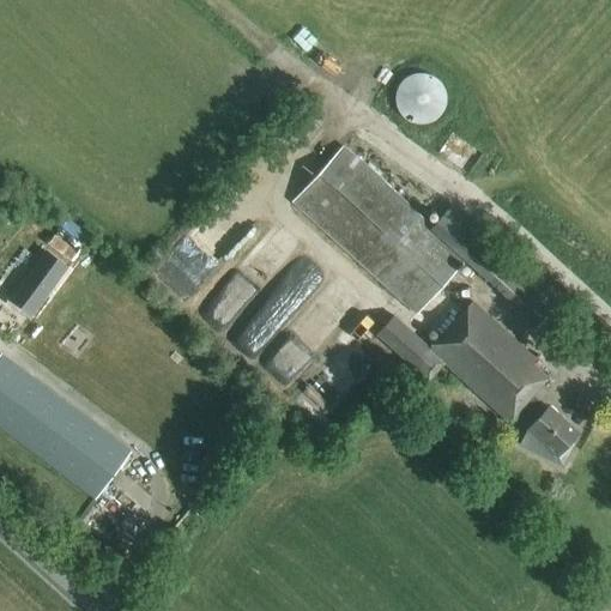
[(422,122),(429,121),(435,119),(440,114),(443,109),(446,104),(447,97),(447,90),(443,84),(439,78),(434,73),(427,72),(422,71),(416,72),(410,74),(404,78),(399,84),(397,91),(395,97),(397,104),(399,109),(403,114),(407,119),(415,121),(422,122)]
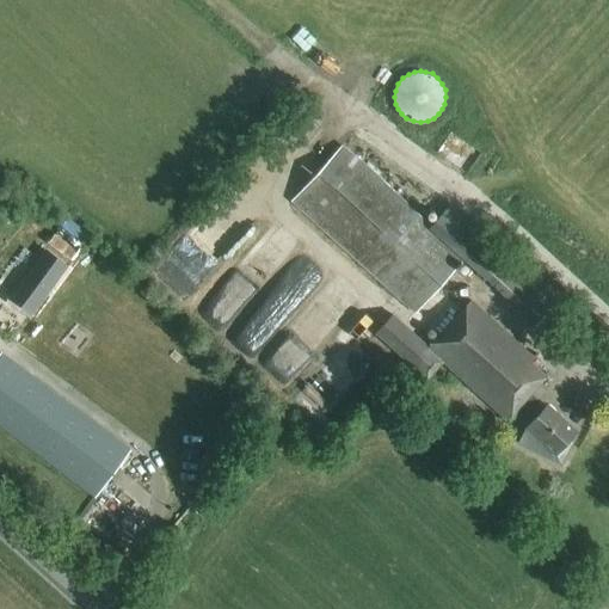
[(416,312),(462,262),(428,229),(430,227),(343,148),(295,202),(416,312)]
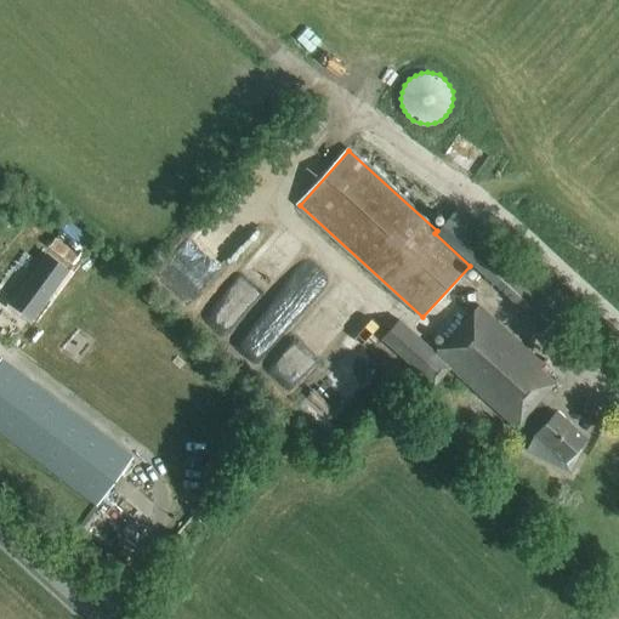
[(196,301),(223,257),(188,236),(160,279),(196,301)]
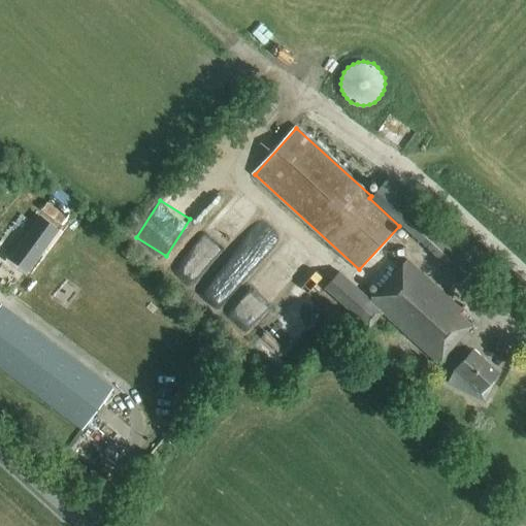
[(403,226),(463,281),(483,259),(422,204),(403,226)]
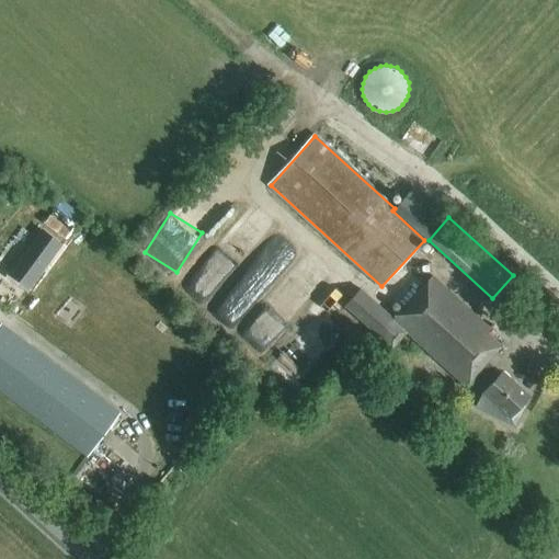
[(64,244),(42,228),(10,271),(32,287),(64,244)]
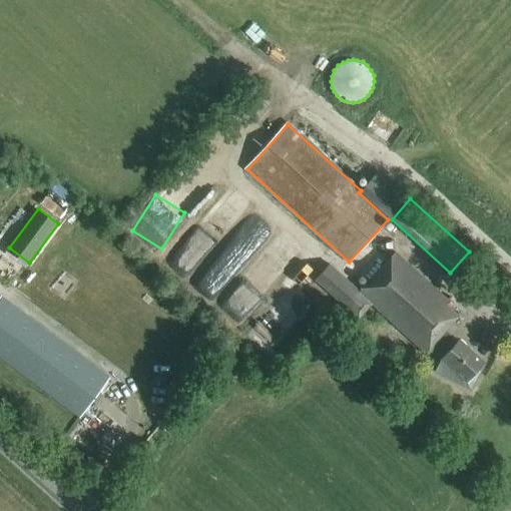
[(211,297),(247,258),(229,240),(193,280),(211,297)]
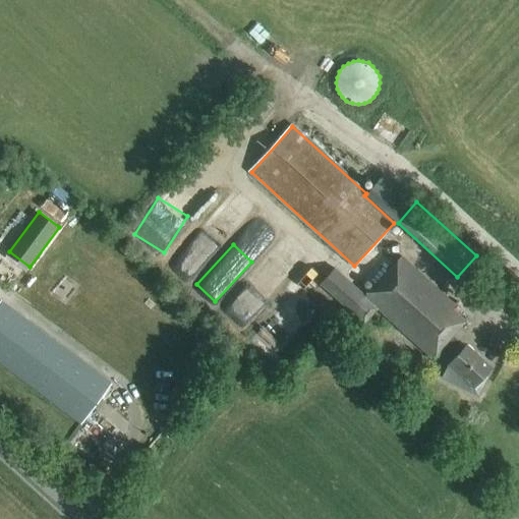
[(457,305),(402,255),(366,295),(336,268),(322,283),(365,323),(379,308),(433,357),(441,349),(454,360),(450,364),(443,378),(479,396),(488,377),(485,375),(492,367),(468,345),(466,347),(454,335),(467,321),(454,309),(457,305)]
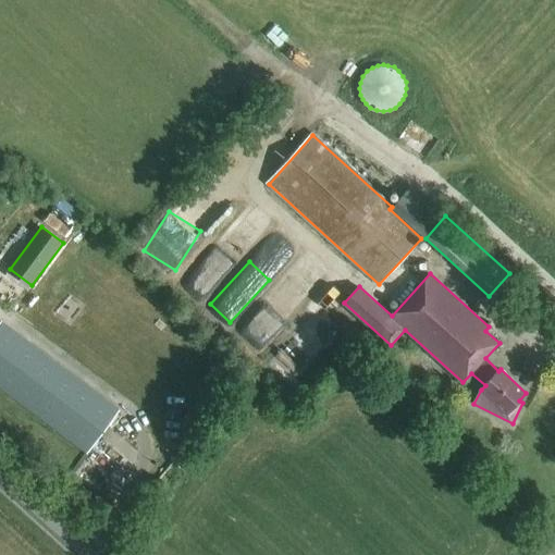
[(118,411),(0,324),(0,379),(89,446),(118,411)]
